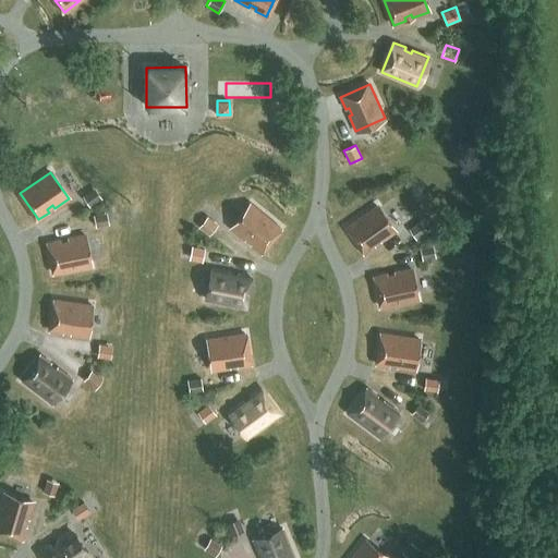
[(101,198),(95,189),(83,196),(89,207),(101,198)]
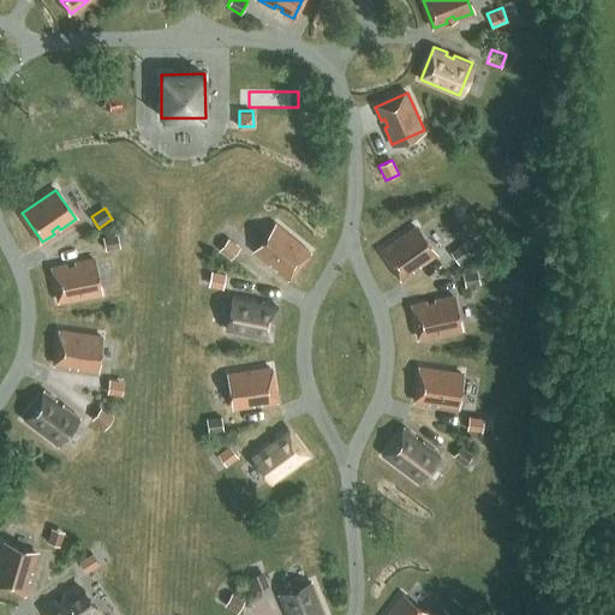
[(287,279),(309,251),(278,225),(255,252),(270,264),(273,261),(279,267),(276,269),(287,279)]
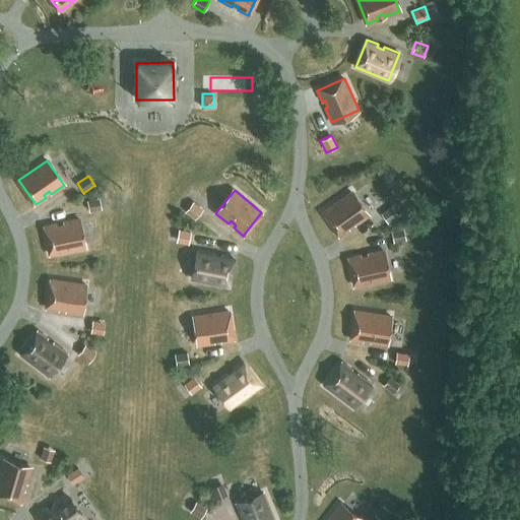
[(355,225),(369,216),(351,192),(323,211),(340,236),(349,230),(347,226),(353,222),(355,225)]
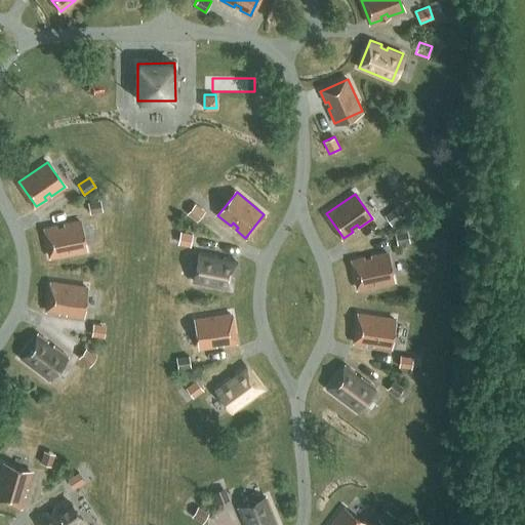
[(99,200),(87,202),(90,214),(103,211),(99,200)]
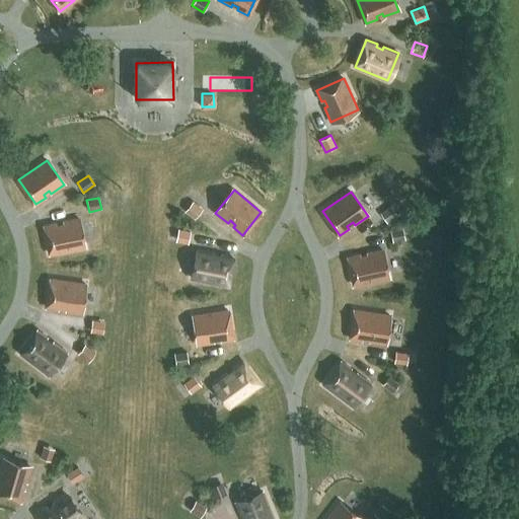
[(194,220),(203,210),(193,201),(184,212),(194,220)]
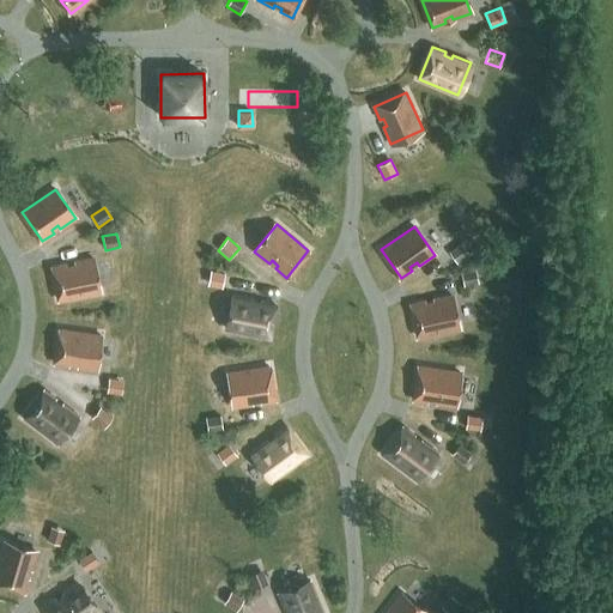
[(469,254),(461,243),(449,252),(457,263),(469,254)]
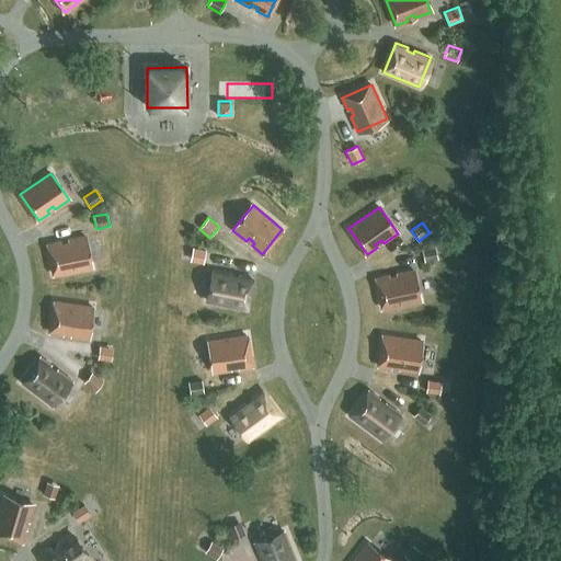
[(91,267),(86,237),(68,240),(69,243),(61,244),(61,241),(48,243),(55,275),(91,267)]
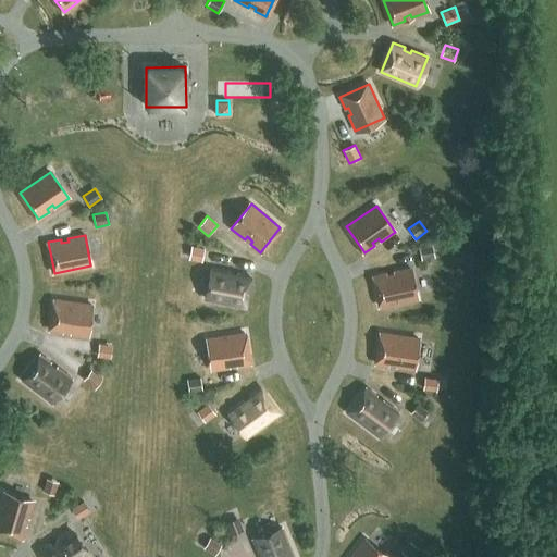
[(421,259),(435,257),(432,245),(419,247),(421,259)]
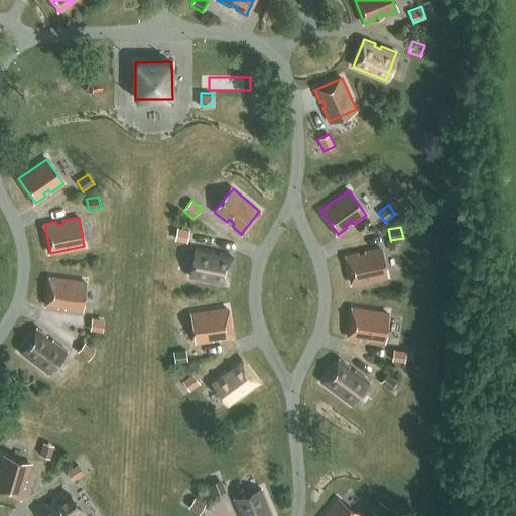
[(186,242),(189,231),(176,228),(174,239),(186,242)]
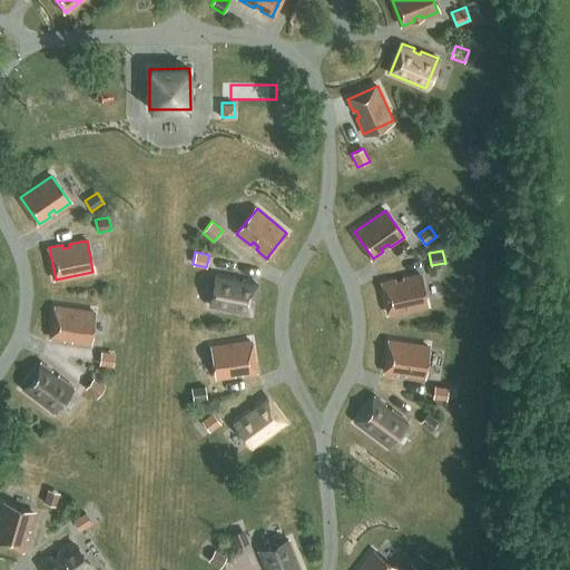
[(242,283),(235,282),(236,278),(218,274),(212,306),(249,314),(255,282),(243,279),(242,283)]
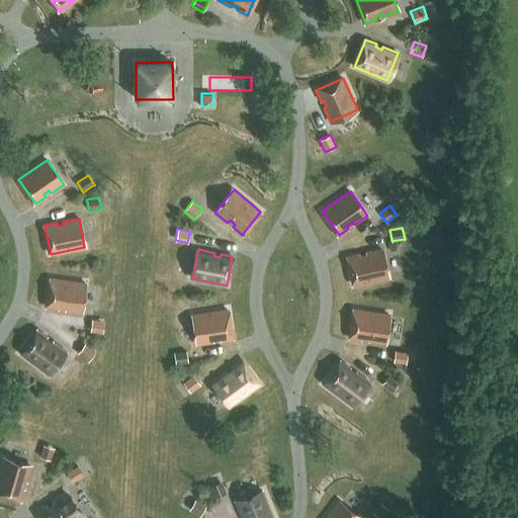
[(387,278),(381,249),(366,252),(366,256),(360,257),(359,254),(348,256),(354,285),(387,278)]
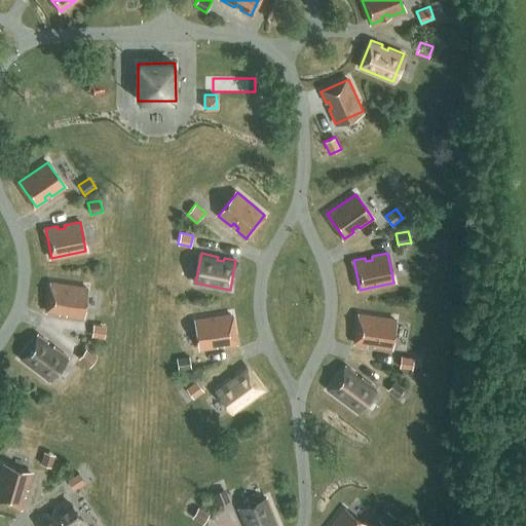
[(82,317),(86,288),(51,283),(47,312),(60,314),(60,311),(67,311),(66,315),(82,317)]
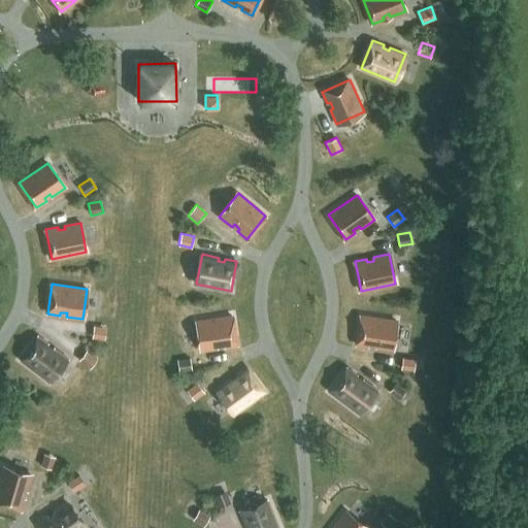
[(236,345),(232,316),(197,321),(202,351),(218,349),(218,344),(224,343),(225,348),(236,345)]
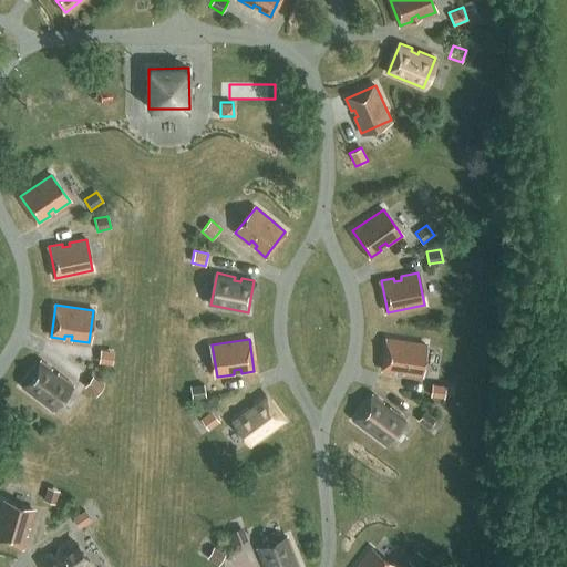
[(421,377),(425,343),(388,339),(383,371),(397,372),(397,369),(404,370),(403,373),(421,377)]
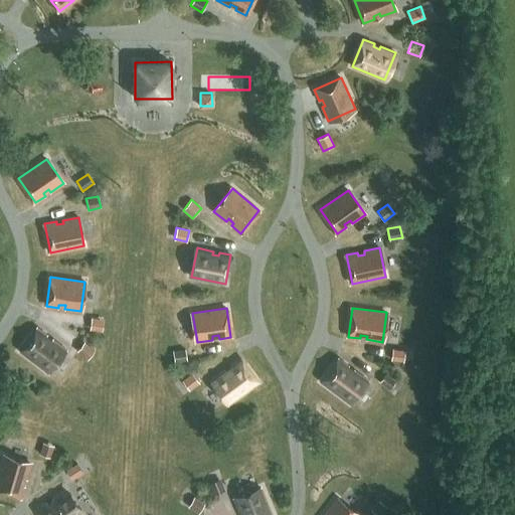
[(104,319),(91,317),(89,330),(102,332),(104,319)]
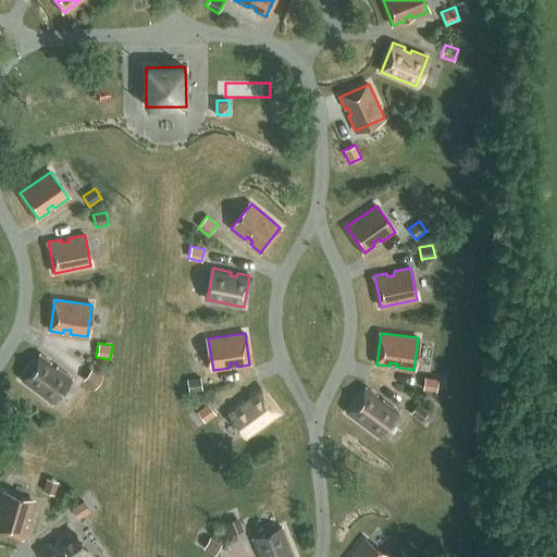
[(54,369),(49,364),(51,362),(41,355),(22,380),(51,403),(71,376),(57,367),(54,369)]
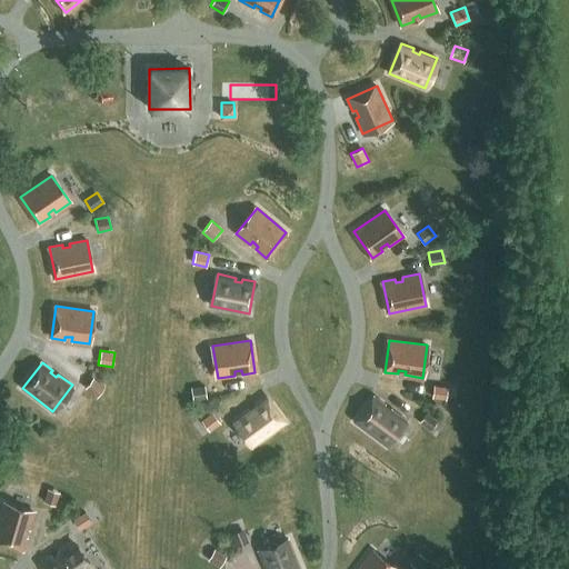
[(97,398),(105,386),(93,377),(85,389),(97,398)]
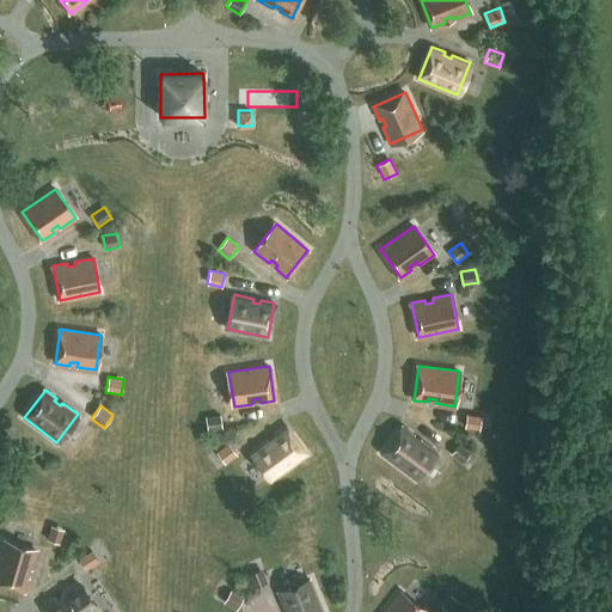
[(482,416),(466,414),(465,428),(479,430),(482,416)]
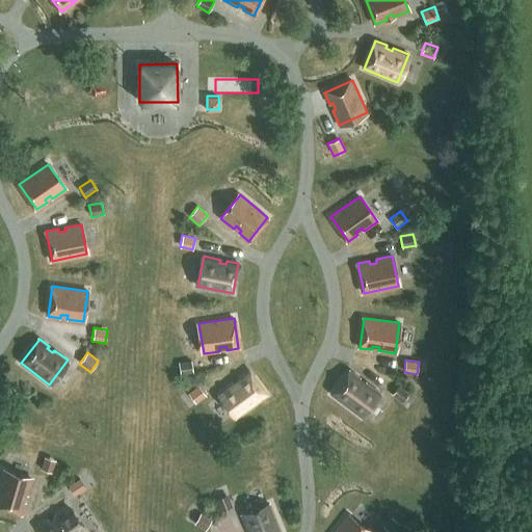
[(181,375),(193,373),(191,361),(178,363),(181,375)]
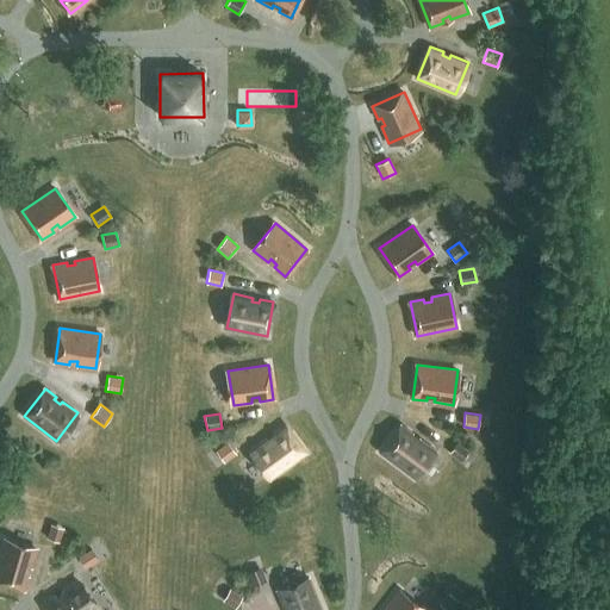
[(305,454),(284,425),(273,434),(275,437),(269,442),(267,439),(251,449),(273,478),(305,454)]
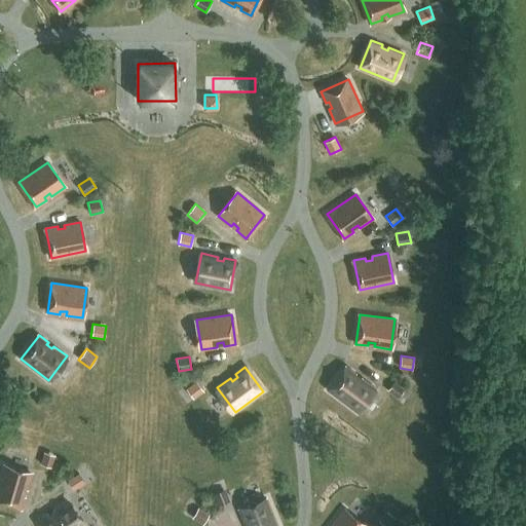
[(360,380),(354,376),(357,373),(346,367),(329,390),(357,411),(375,387),(362,377),(360,380)]
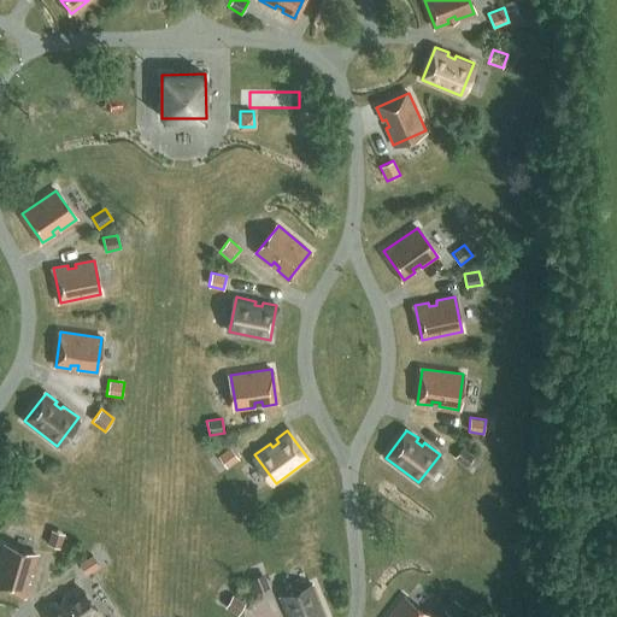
[(230,446),(217,458),(227,469),(240,457),(230,446)]
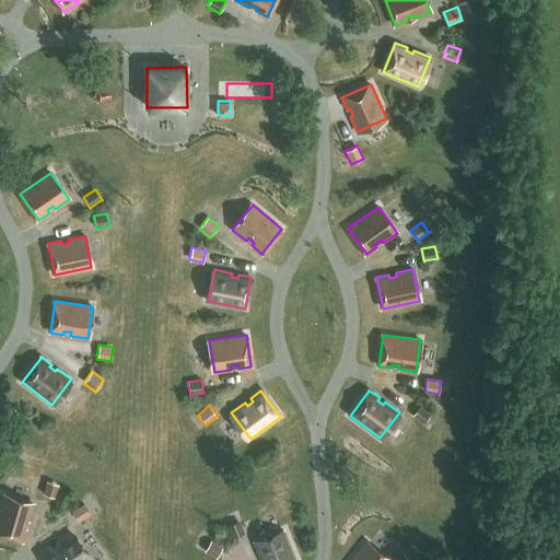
[(430,416),(420,407),(412,416),(422,424),(430,416)]
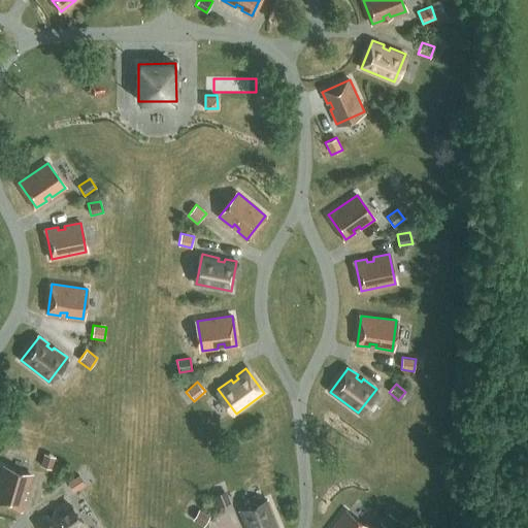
[(55,457),(43,454),(39,466),(52,469),(55,457)]
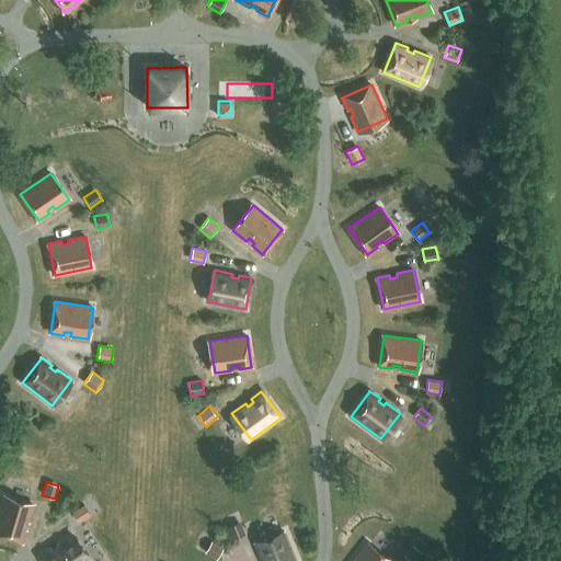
[(30,522),(34,505),(3,496),(0,506),(0,534),(23,541),(27,529),(23,528),(25,522),(30,522)]
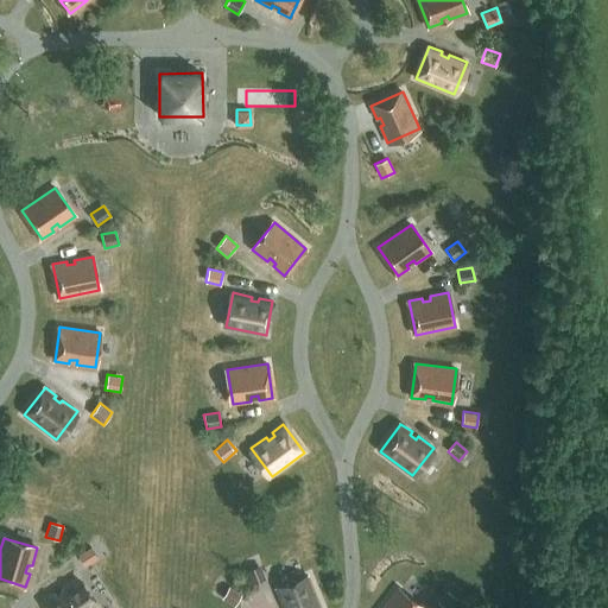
[(97,558),(92,546),(77,555),(84,567),(97,558)]
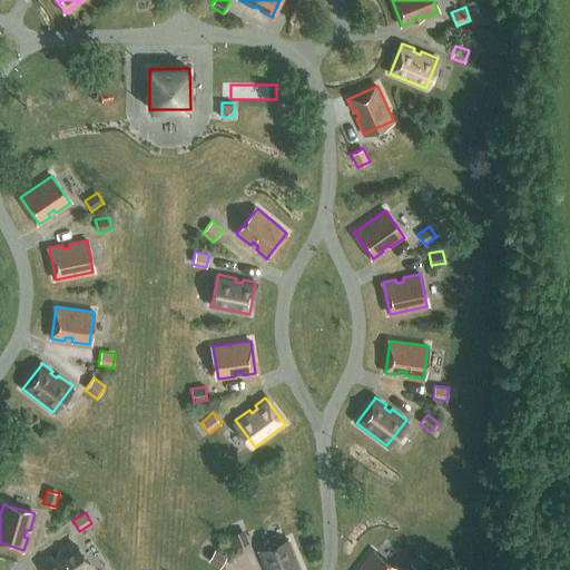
[(251,543),(245,529),(229,534),(235,549),(251,543)]
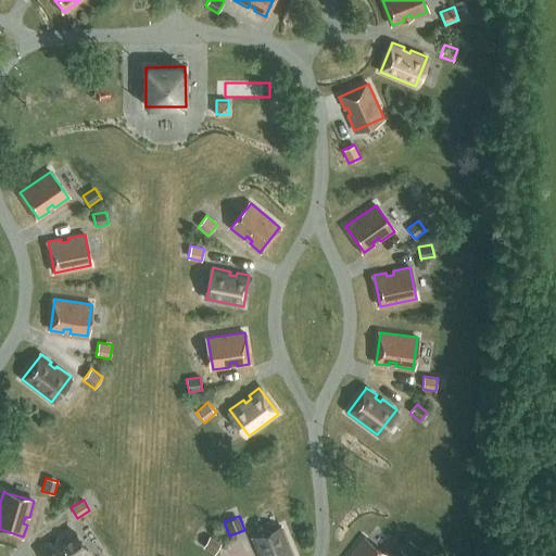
[(293,555),(282,527),(253,539),(260,555),(263,554),(263,555),(293,555)]
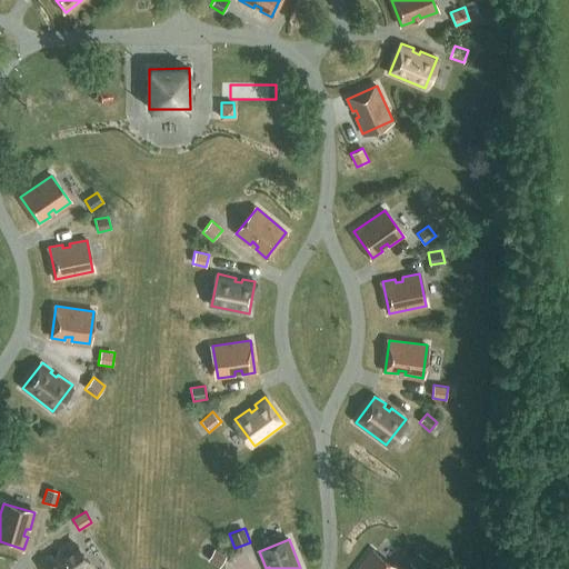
[(89,568),(90,568),(72,541),(58,551),(60,555),(53,558),(51,555),(41,562),(45,568),(89,568)]
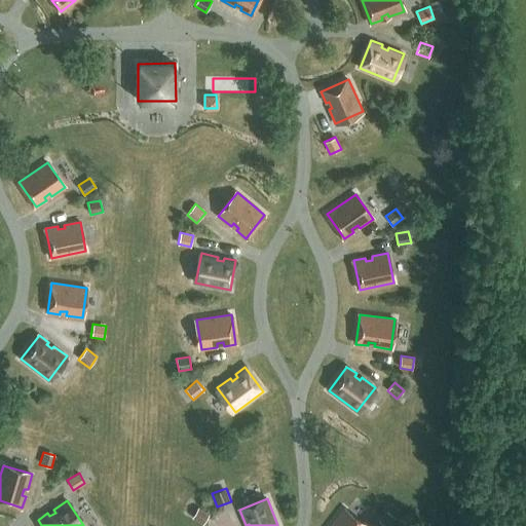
[(210,514),(198,506),(191,518),(202,524),(210,514)]
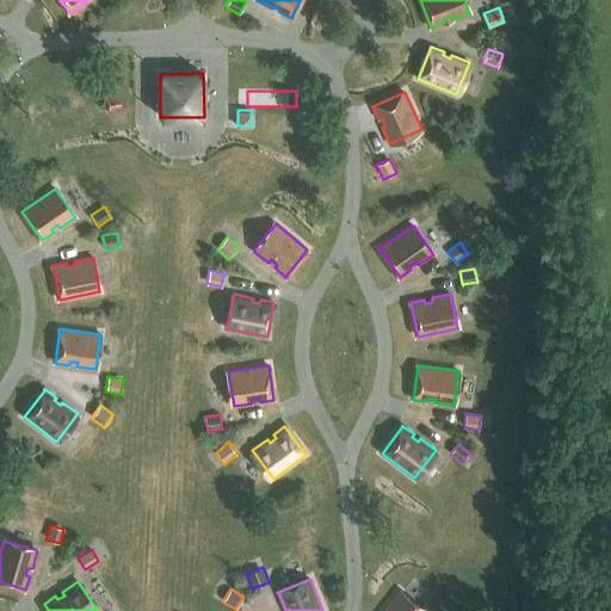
[(424,610),(399,592),(384,610),(424,610)]
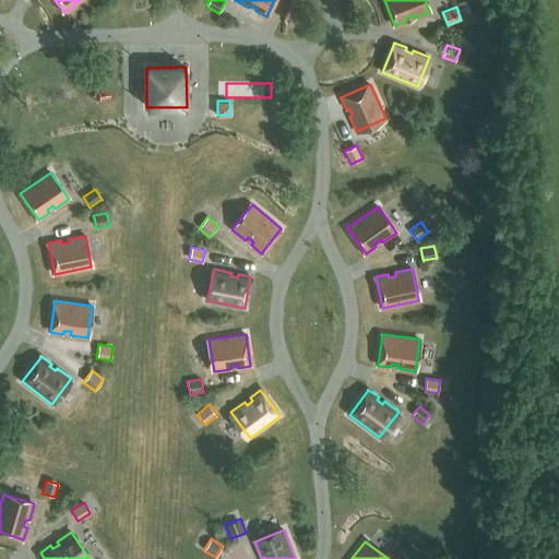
[(408,558),(415,558),(421,551),(411,543),(403,554),(408,558)]
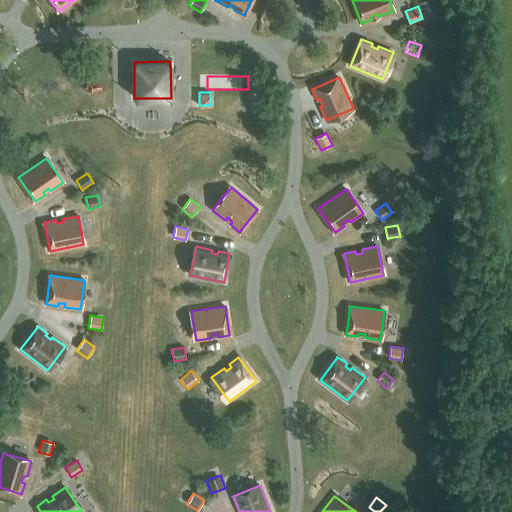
All buildings are outlined.
